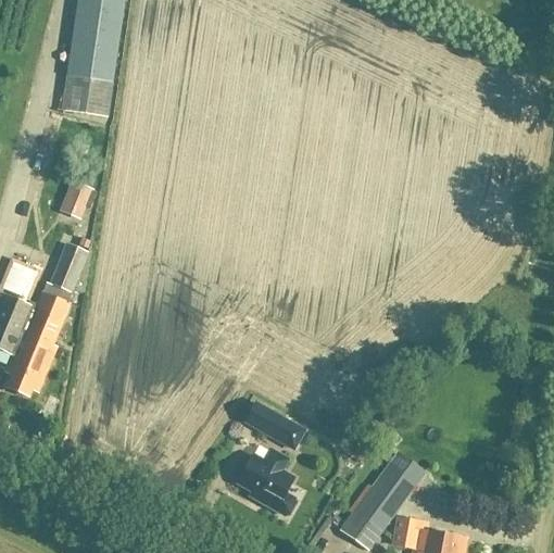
[(82,0),(68,84),(86,87),(83,114),(108,117),(126,0),(82,0)]
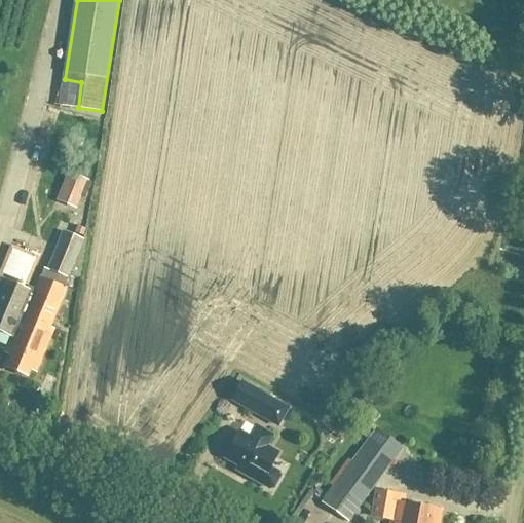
[(85,196),(91,182),(70,173),(61,195),(78,202),(81,194),(85,196)]
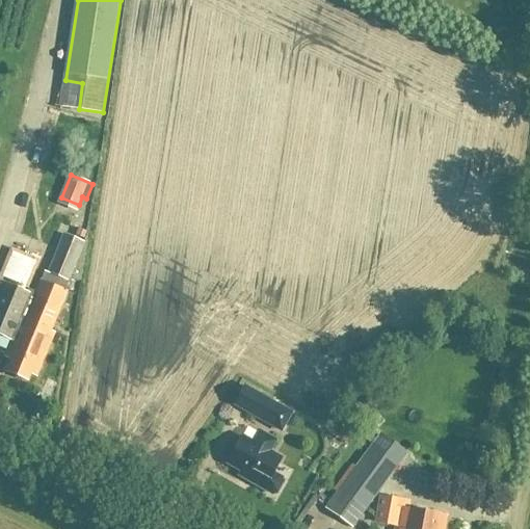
[(85,239),(65,232),(50,270),(47,269),(36,293),(26,289),(40,258),(12,247),(0,276),(0,280),(4,282),(0,292),(0,332),(12,338),(6,354),(11,356),(6,369),(30,378),(32,372),(37,374),(56,329),(52,328),(68,289),(65,288),(85,239)]
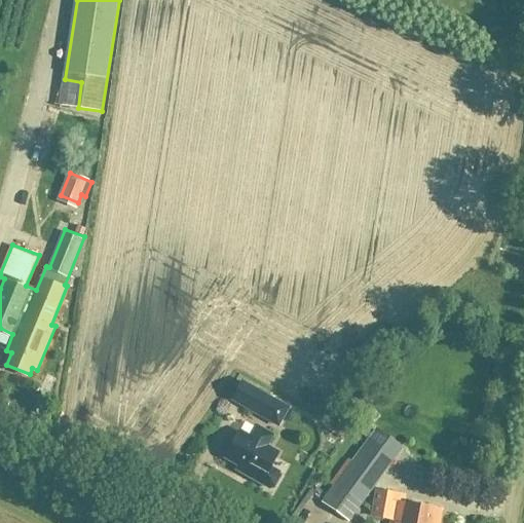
[(265,416),(275,399),(244,380),(233,398),(265,416)]
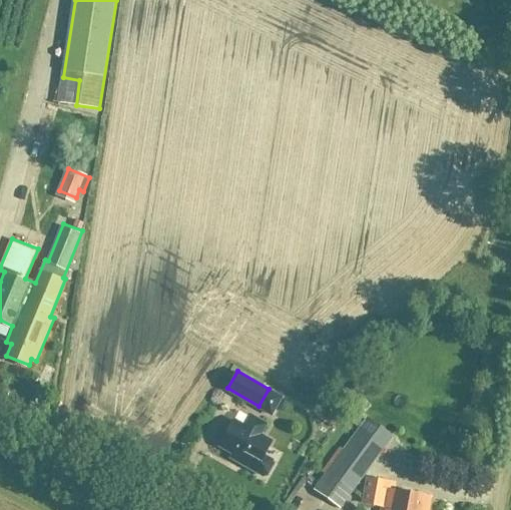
[(231,456),(243,463),(265,475),(269,474),(275,463),(274,459),(265,454),(273,440),(262,434),(268,423),(252,415),(246,426),(234,419),(220,445),(233,452),(231,456)]
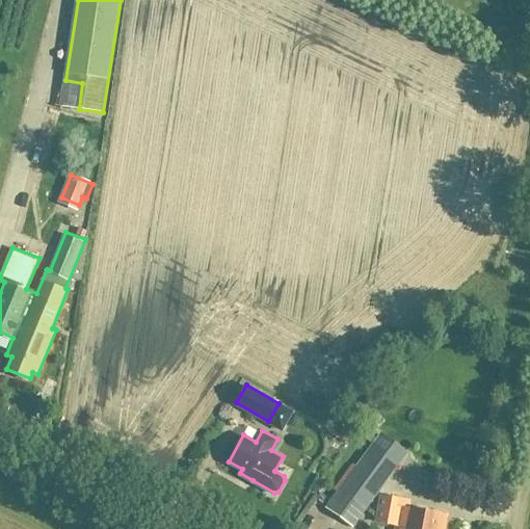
[(380,431),(371,445),(326,505),(353,525),(398,465),(407,451),(380,431)]
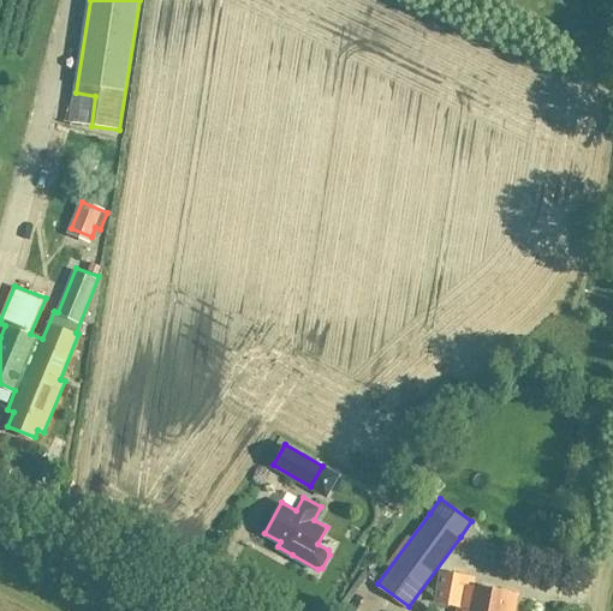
[(446,570),(441,600),(459,604),(458,610),(515,610),(519,594),(464,583),(465,574),(446,570)]
